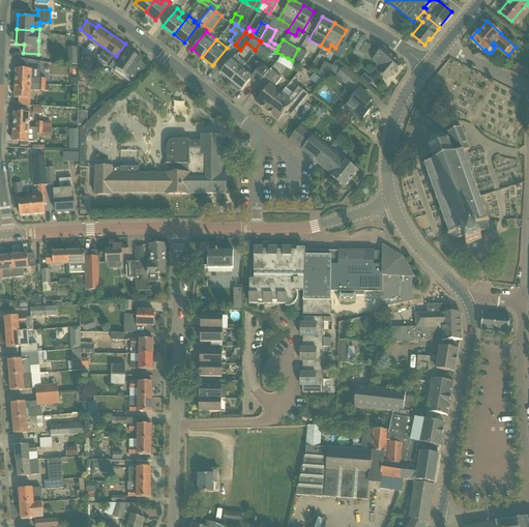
[(364,40),(359,50),(364,53),(370,44),(364,40)]
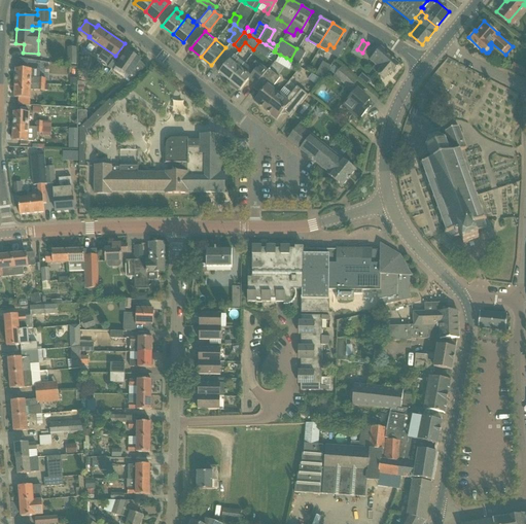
[(376,41),(369,48),(374,53),(369,58),(375,63),(372,67),(376,71),(375,71),(383,77),(391,68),(392,70),(398,63),(385,51),(386,50),(376,41)]
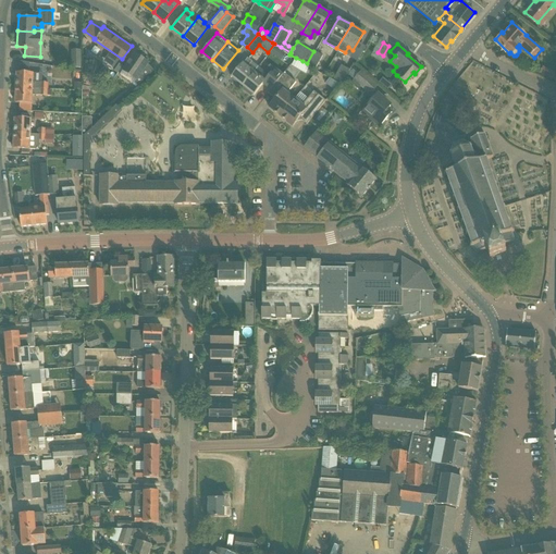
[(269,50),(274,54),(280,48),(274,45),(269,50)]
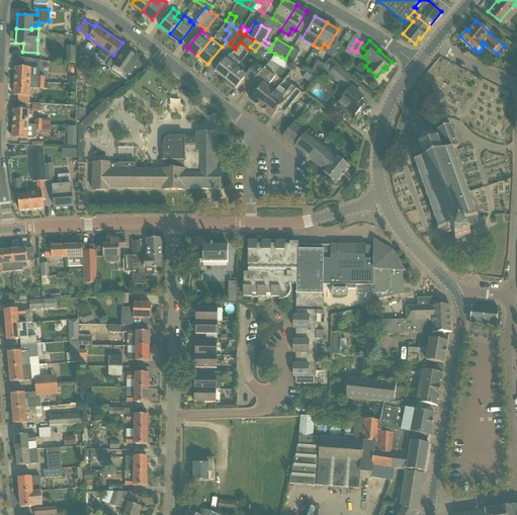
[(292,46),(291,48),(285,59),(292,63),(299,50),(292,46)]
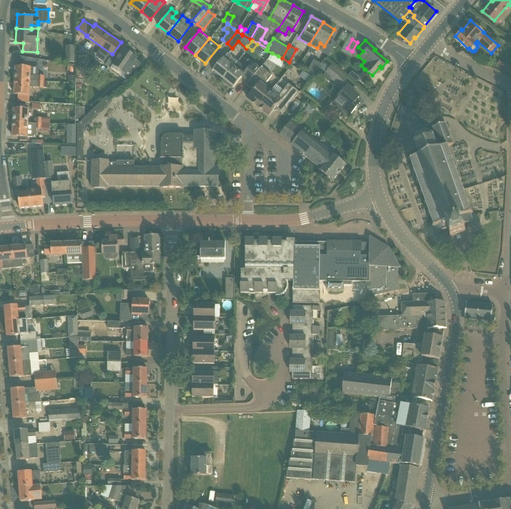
[(123,74),(126,76),(141,62),(135,57),(136,56),(123,47),(112,62),(125,71),(123,74)]
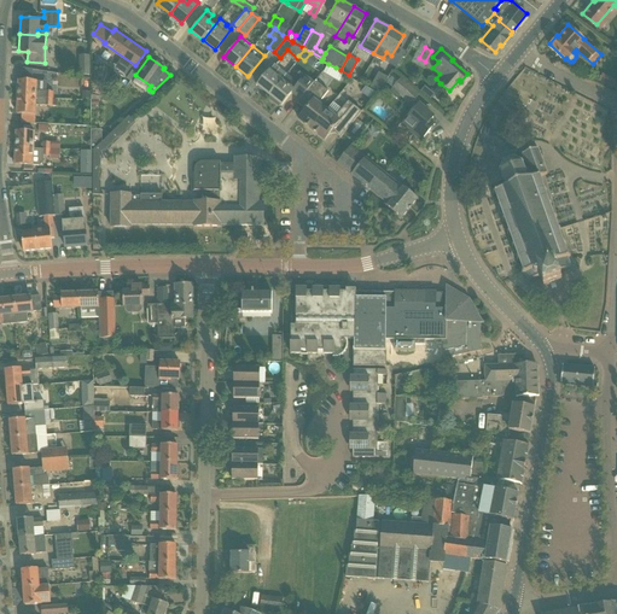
[(269,93),(286,72),(274,62),(256,83),(269,93)]
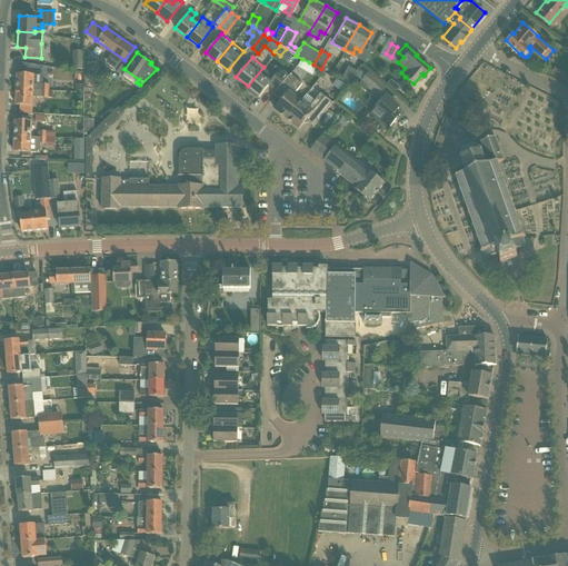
[(82,67),(82,58),(72,58),(72,67),(82,67)]
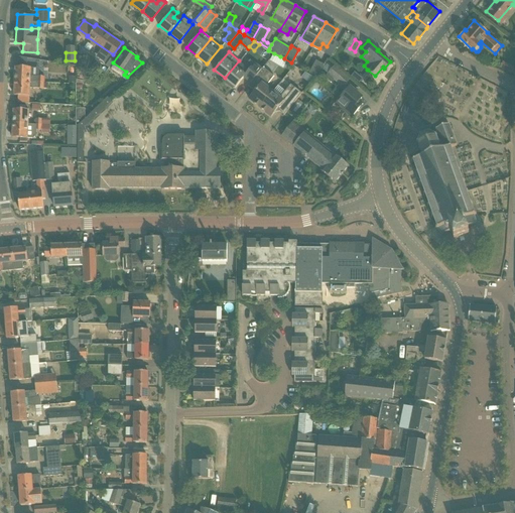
[(271,59),(277,62),(280,56),(274,53),(271,59)]
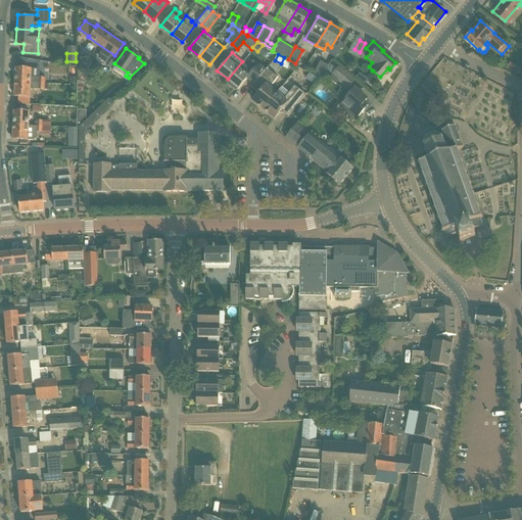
[(18,64),(28,64),(28,55),(18,55),(18,64)]
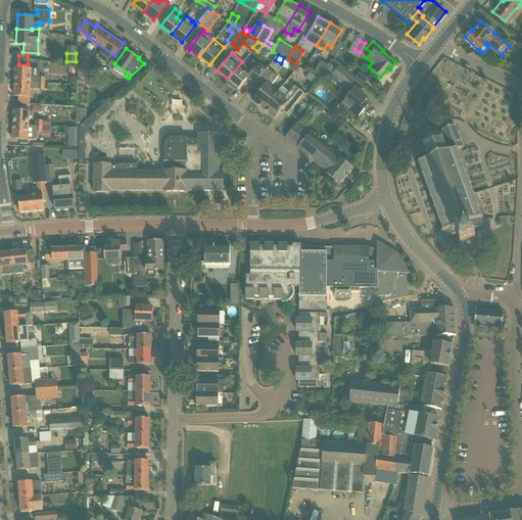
[(250,79),(253,82),(265,67),(253,58),(247,65),(242,61),(228,79),(226,81),(231,85),(233,83),(237,87),(246,76),(250,79)]
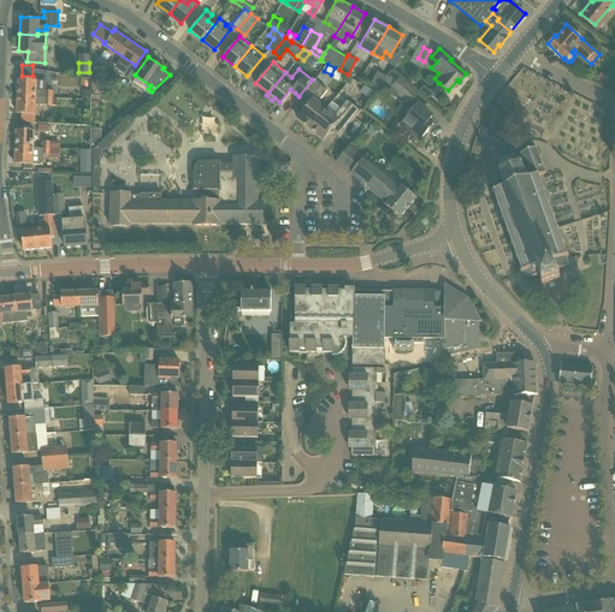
[(377,91),(386,75),(377,70),(367,85),(377,91)]
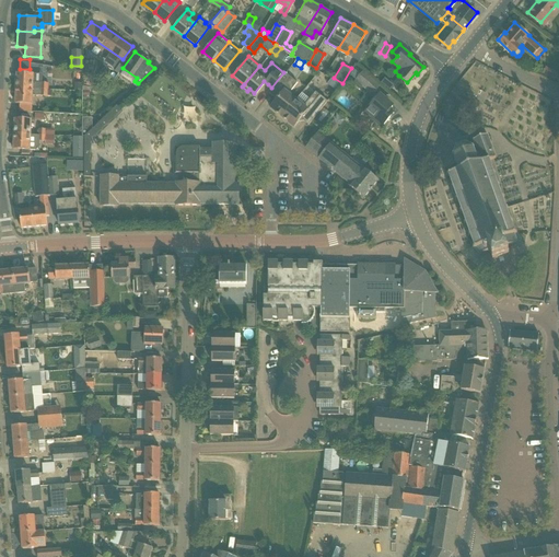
[(381,83),(370,73),(363,68),(354,78),(372,93),(381,83)]
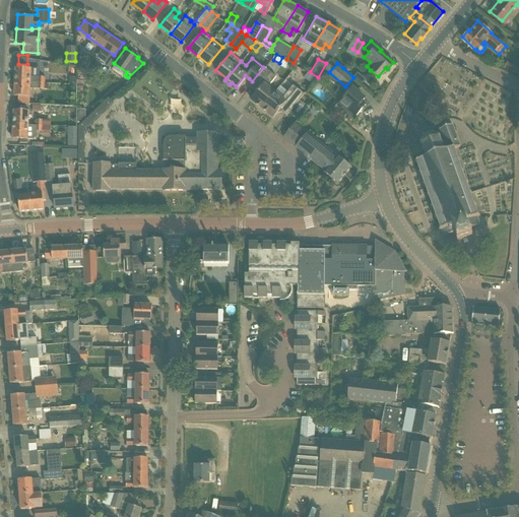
[(508,69),(514,72),(517,66),(512,63),(508,69)]
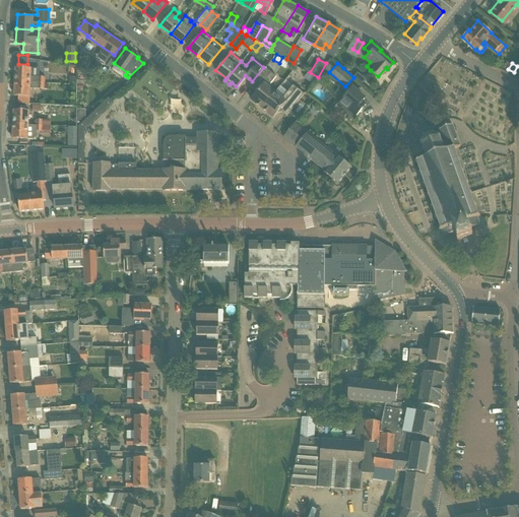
[(30,66),(14,65),(14,79),(43,80),(45,80),(45,74),(29,74),(30,66)]
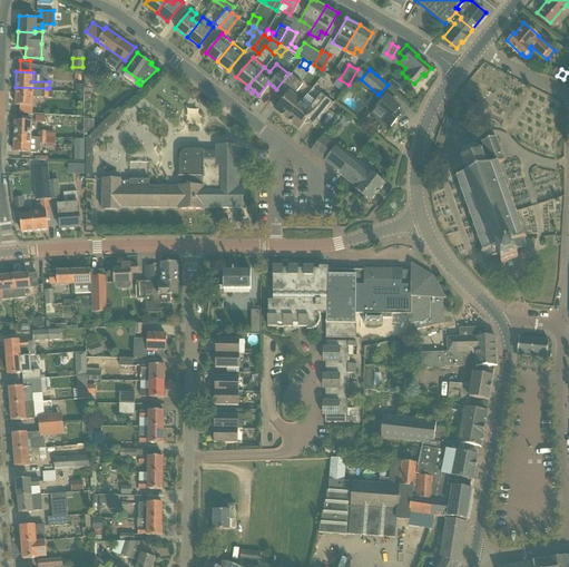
[(288,74),(276,89),(273,94),(281,99),(274,107),(286,117),(300,99),(294,95),(295,93),(295,90),(301,82),(290,72),(288,74)]
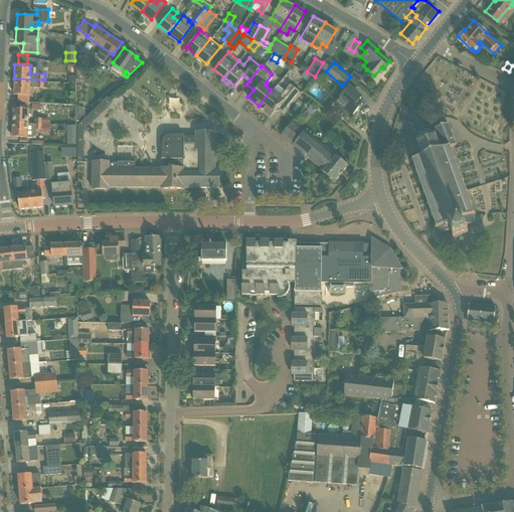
[(350,74),(359,79),(361,74),(353,69),(350,74)]
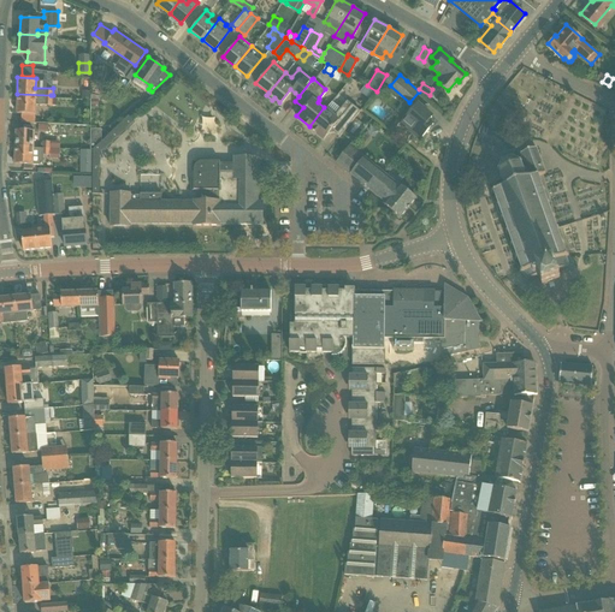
[(51,95),(17,94),(16,111),(35,112),(35,104),(51,104),(51,96),(51,95)]
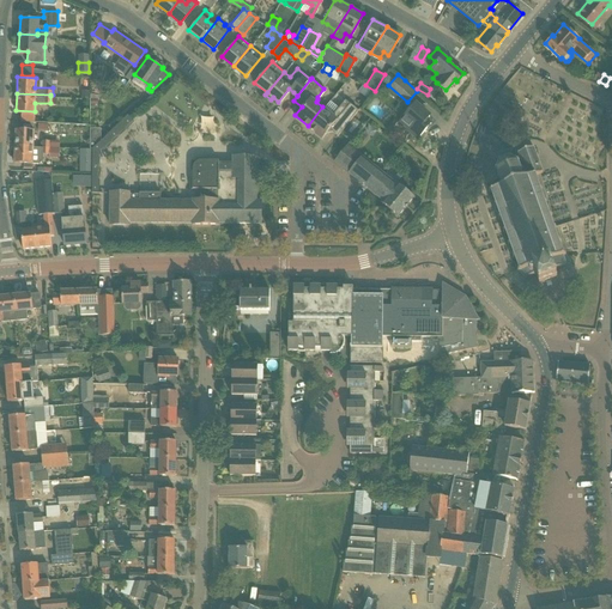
[(344,98),(338,105),(329,99),(323,108),(322,107),(308,126),(321,136),(328,128),(337,134),(357,109),(344,98)]
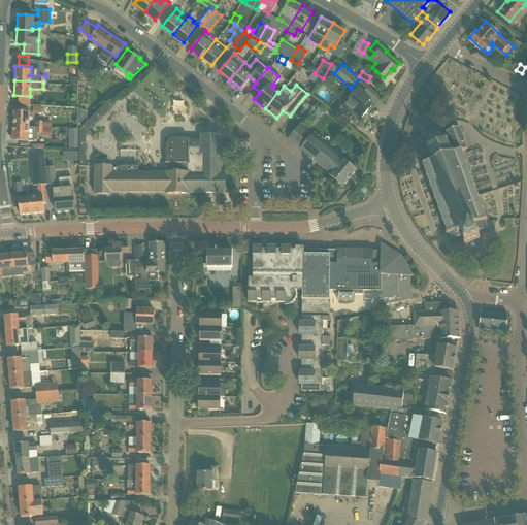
[(343,104),(359,118),(370,104),(366,101),(369,98),(357,88),(343,104)]
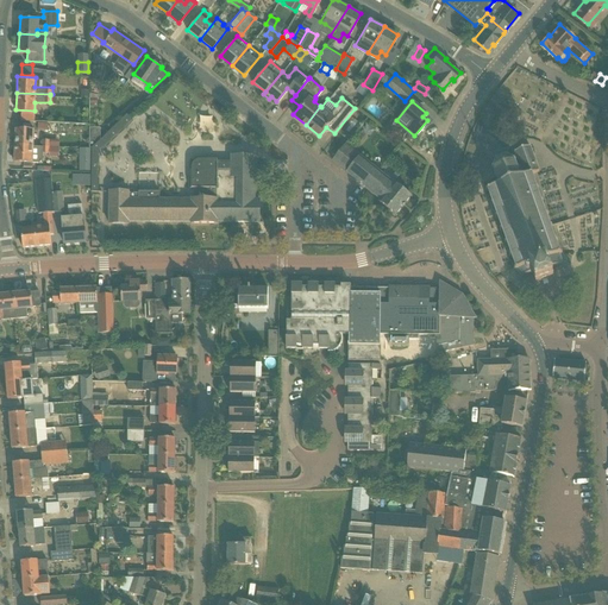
[(88,125),(89,139),(89,146),(92,146),(99,138),(99,125),(96,125),(94,125),(88,125)]
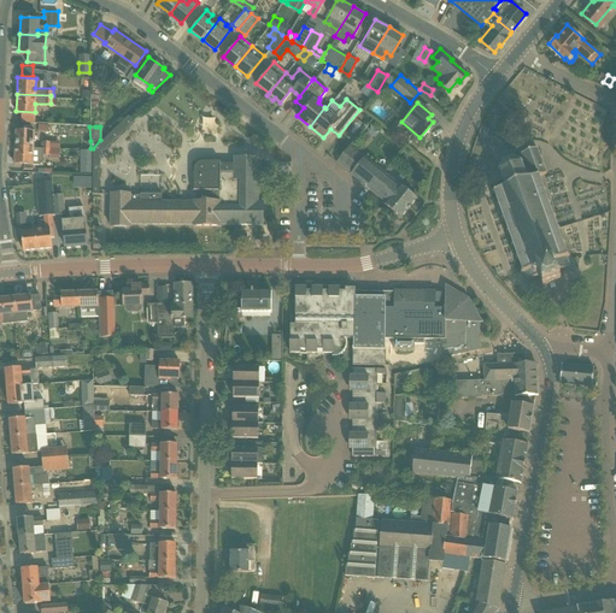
[(34,129),(16,128),(15,145),(33,145),(34,129)]
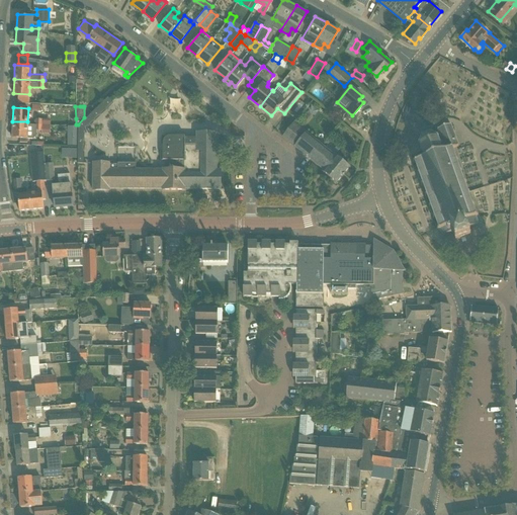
[(336,181),(349,165),(307,129),(306,130),(293,120),(281,135),(324,168),(322,170),(336,181)]
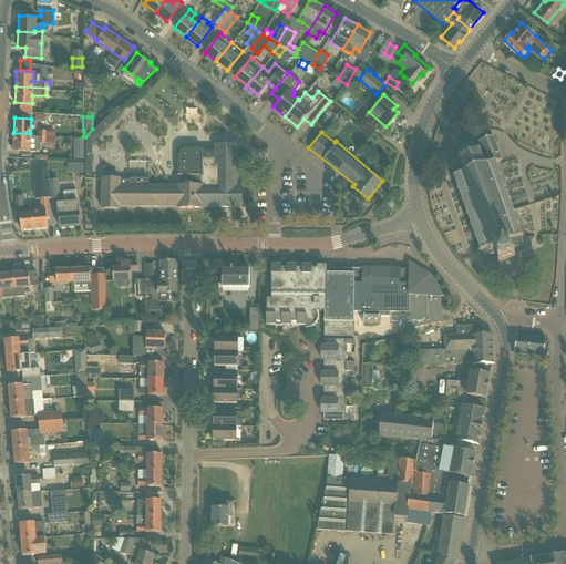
[(45,135),(38,134),(30,134),(30,133),(13,133),(12,149),(21,149),(21,153),(30,154),(30,149),(39,150),(39,141),(45,141),(45,135)]
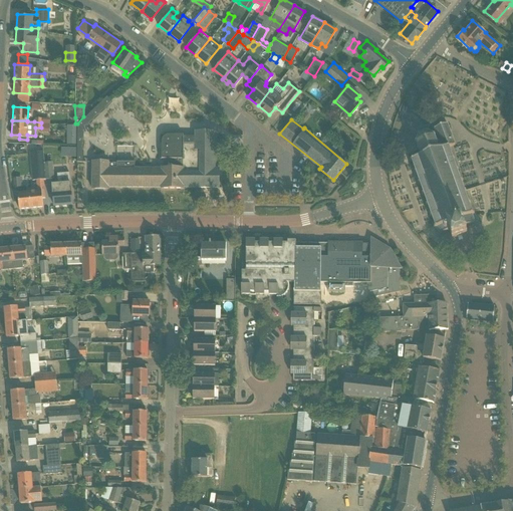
[(454,143),(448,126),(447,121),(434,125),(436,133),(435,133),(434,133),(433,134),(428,132),(427,129),(426,129),(425,132),(420,134),(418,132),(417,133),(419,135),(416,140),(414,140),(414,142),(417,142),(418,148),(416,148),(417,150),(419,149),(421,155),(409,158),(410,160),(412,159),(415,169),(413,170),(418,182),(420,181),(423,191),(421,192),(421,193),(424,192),(427,201),(425,202),(425,204),(427,203),(431,212),(429,213),(429,215),(431,214),(435,223),(433,224),(433,226),(436,225),(438,231),(448,228),(451,236),(466,231),(464,223),(474,220),(471,212),(474,211),(473,209),(471,210),(468,201),(470,200),(465,188),(463,188),(460,179),(462,178),(462,177),(459,178),(456,168),(458,168),(454,155),(451,156),(448,146),(454,143)]
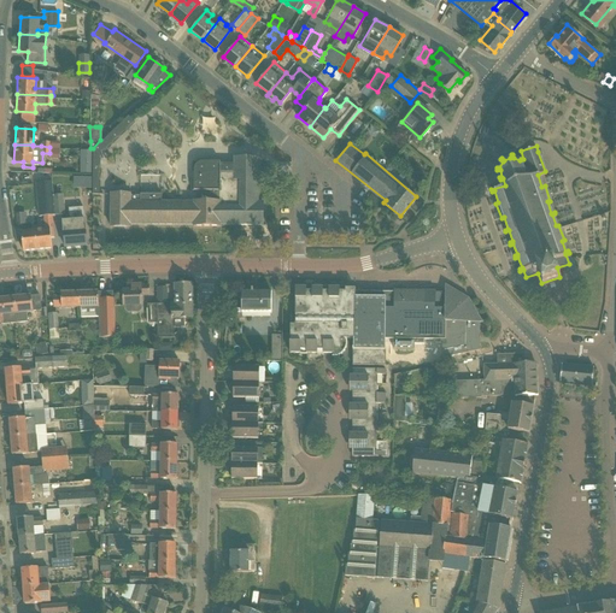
[(91,148),(81,148),(80,171),(91,171),(91,148)]
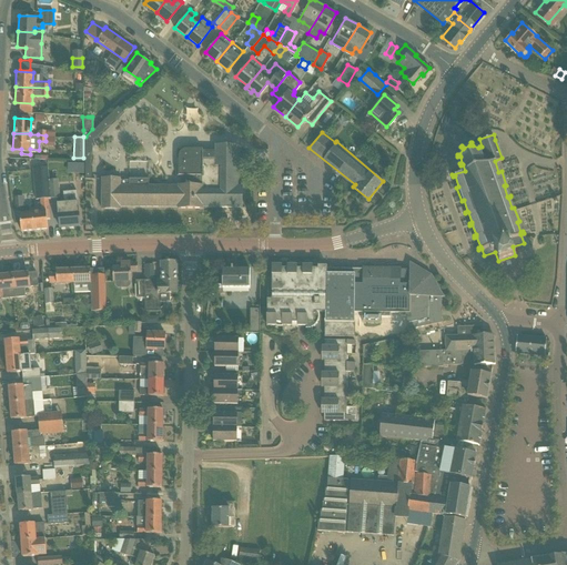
[(178,183),(148,183),(148,178),(128,178),(120,178),(120,177),(101,177),(101,207),(120,207),(120,204),(178,204),(178,205),(202,207),(202,205),(241,205),(241,184),(236,184),(238,143),(215,143),(215,149),(202,149),(202,147),(186,147),(185,147),(184,147),(183,148),(182,148),(181,149),(180,150),(179,151),(179,152),(178,153),(178,154),(178,155),(178,173),(181,173),(181,183),(178,183)]
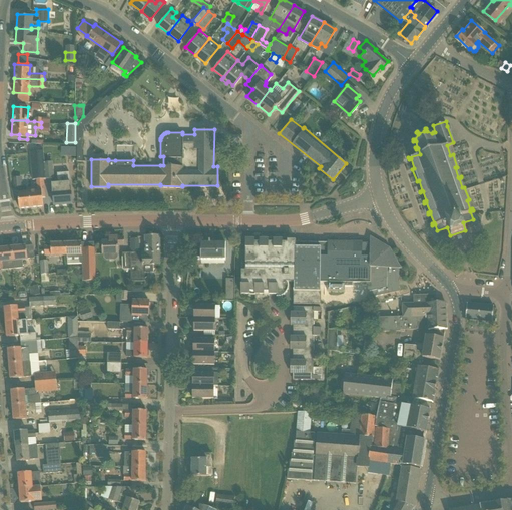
[(43,148),(29,149),(32,178),(46,176),(44,160),(43,148)]
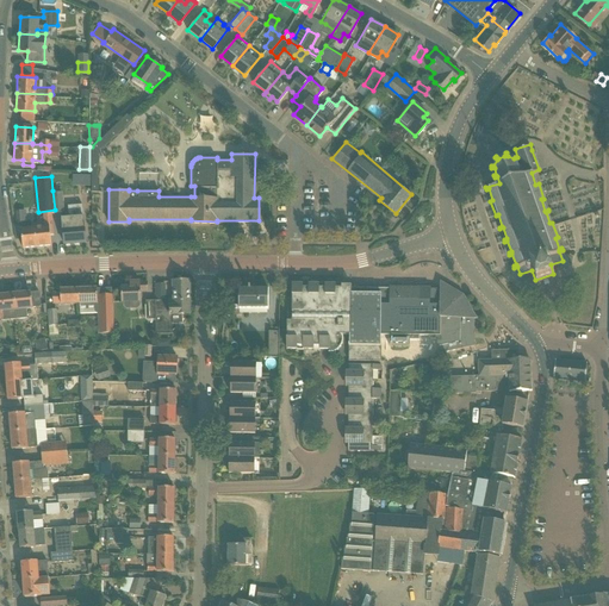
[(55,210),(63,208),(62,191),(53,191),(55,210)]
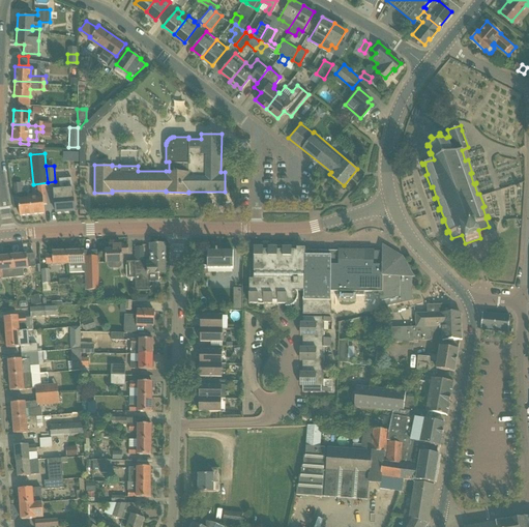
[(55,210),(74,209),(70,176),(58,177),(59,187),(53,188),(55,210)]
